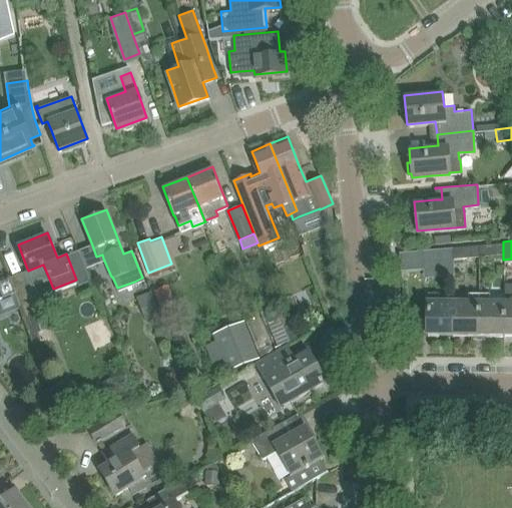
[(485,243),(486,254),(503,252),(503,241),(485,243)]
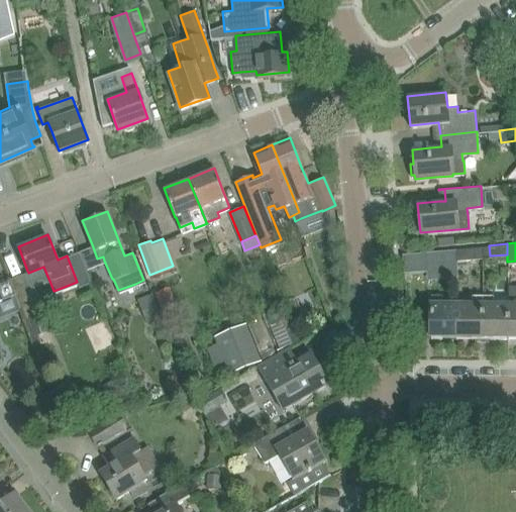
[(473,246),(455,247),(456,259),(474,258),(473,246)]
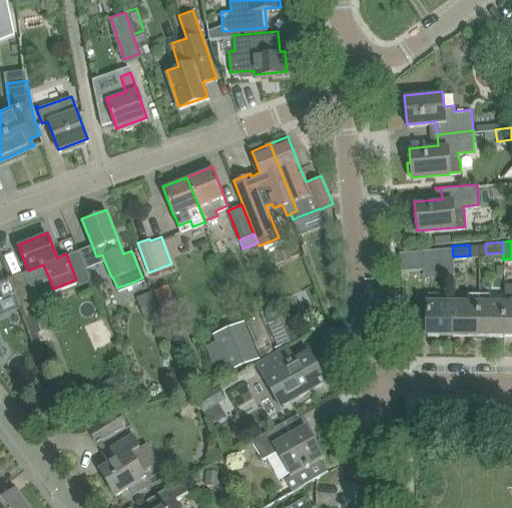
[(452,245),(421,248),(422,262),(453,259),(453,257),(452,245)]
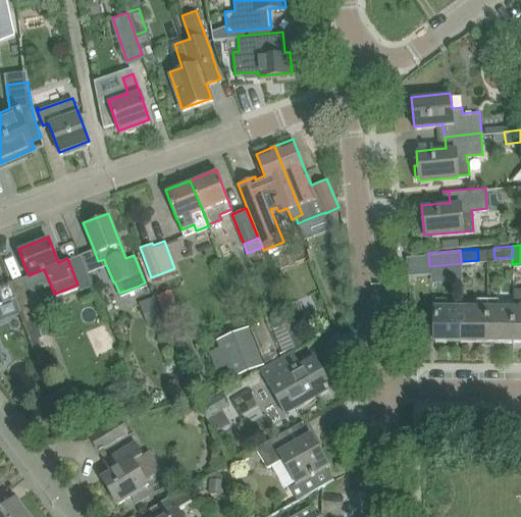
[(32,301),(21,275),(9,280),(9,281),(15,296),(24,319),(37,314),(32,301)]
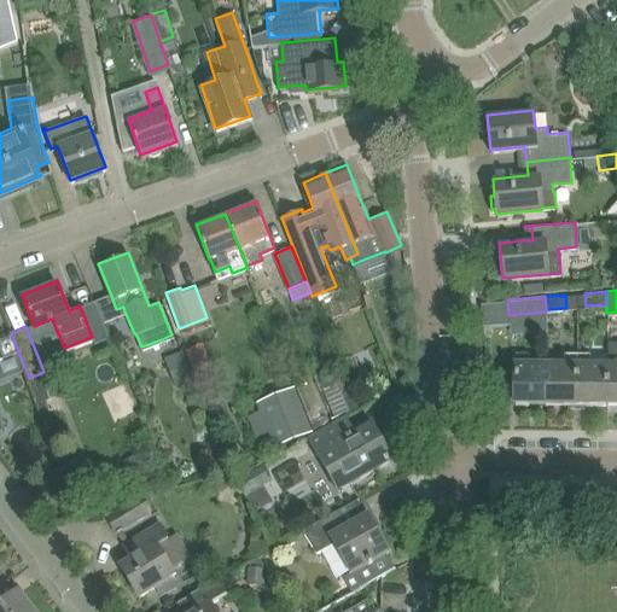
[(11,333),(0,337),(0,376),(23,367),(17,350),(11,333)]
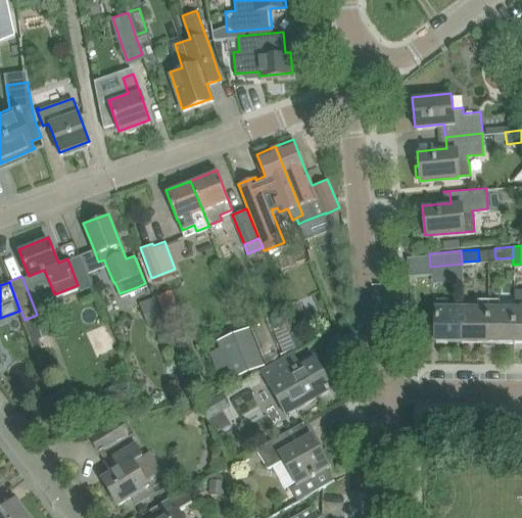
[(161,318),(153,295),(140,300),(148,323),(161,318)]
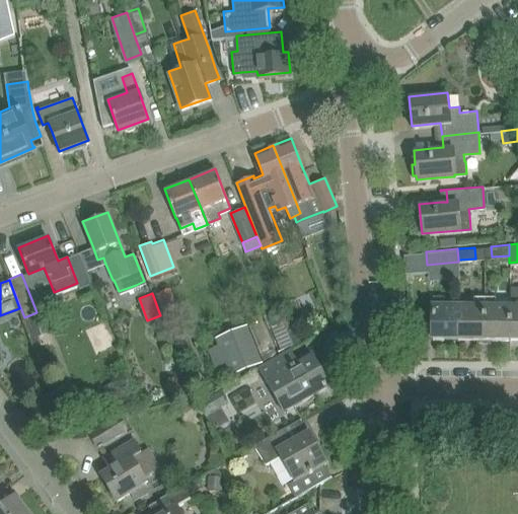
[(432,294),(432,338),(458,338),(458,305),(444,305),(444,294),(432,294)]
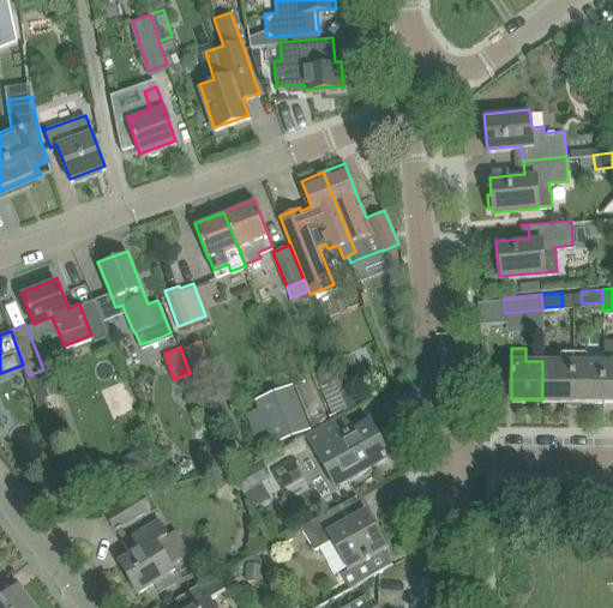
[(559,361),(542,361),(542,399),(571,399),(572,359),(572,349),(559,349),(559,361)]
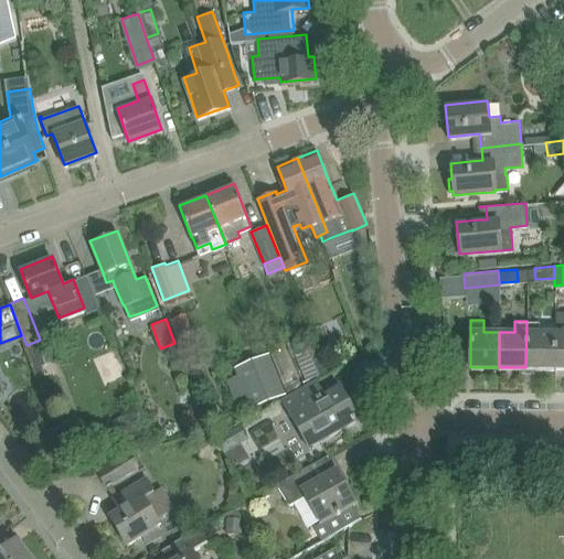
[(538,321),(527,321),(527,330),(525,367),(555,367),(554,332),(538,332),(538,321)]
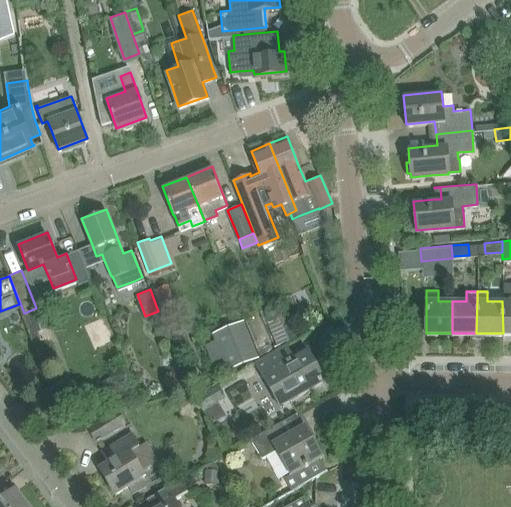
[(510,301),(502,301),(503,333),(510,333),(510,301)]
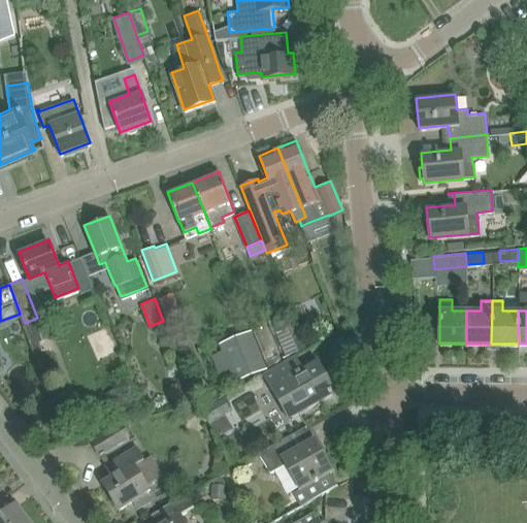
[(217,342),(233,382),(266,368),(250,328),(217,342)]
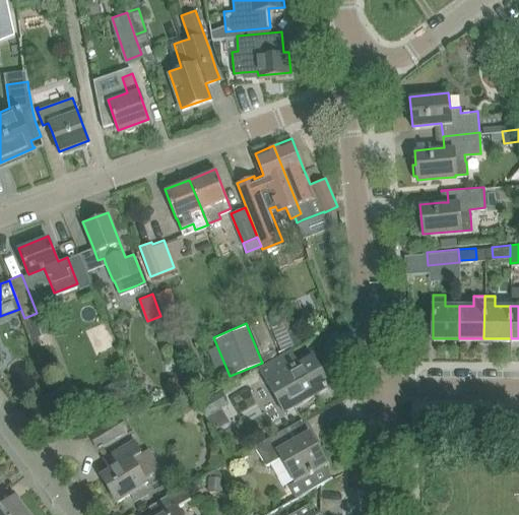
[(273,346),(260,352),(265,363),(277,356),(273,346)]
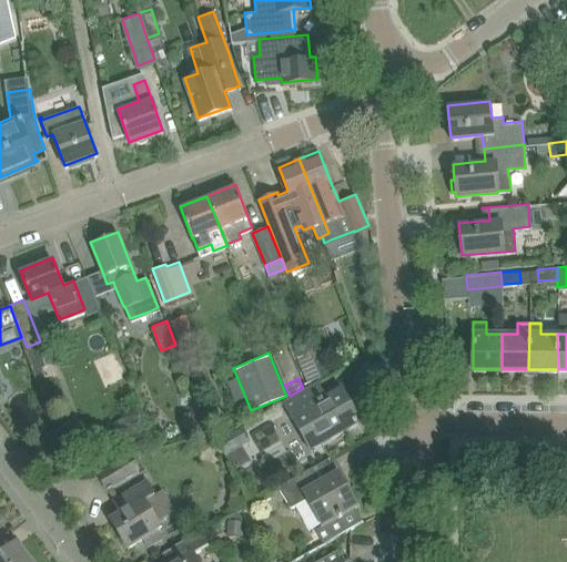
[(309,448),(321,440),(357,419),(338,385),(324,392),(317,380),(303,388),(290,396),(282,400),(309,448)]
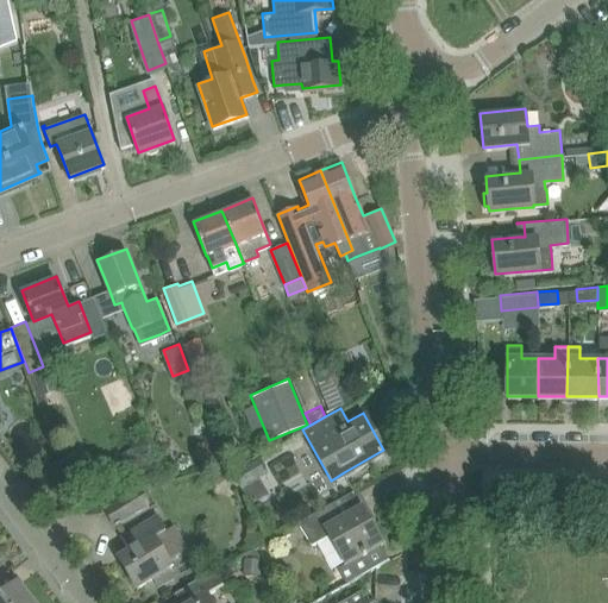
[(202,441),(190,450),(200,462),(212,452),(202,441)]
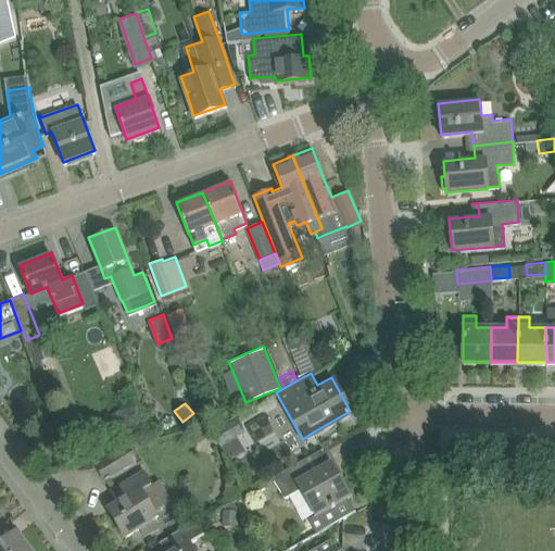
[(234,416),(212,429),(219,443),(222,441),(230,455),(244,448),(236,434),(242,430),(234,416)]
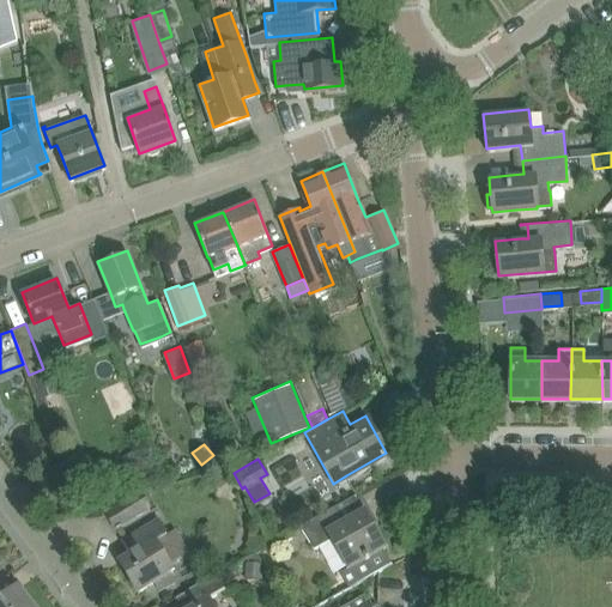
[(141,490),(105,511),(115,526),(120,522),(119,521),(150,503),(141,490)]
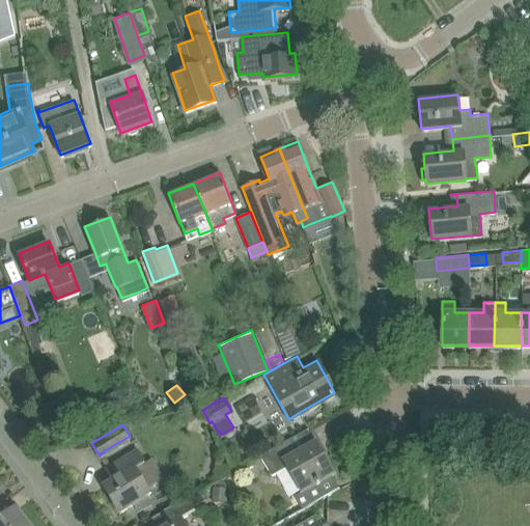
[(307,486),(331,472),(333,471),(315,440),(298,450),(289,436),(260,453),(272,473),(275,471),(288,496),(303,488),(304,490),(308,488),(307,486)]
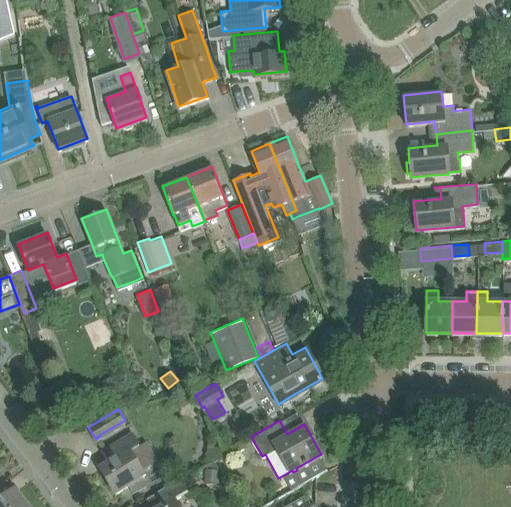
[(132,490),(142,484),(145,482),(141,476),(143,474),(140,469),(128,450),(138,444),(131,432),(119,439),(102,449),(109,461),(99,466),(114,492),(128,484),(132,490)]
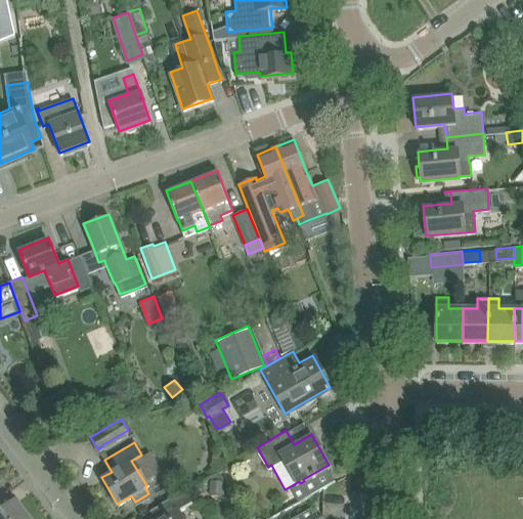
[(209,476),(208,492),(222,493),(223,477),(209,476)]
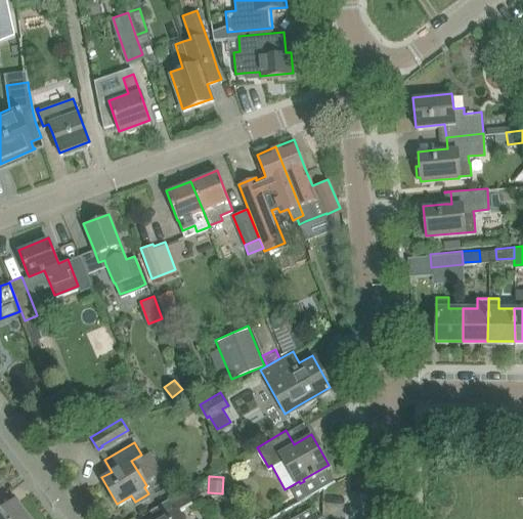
[(184,518),(179,508),(191,502),(183,487),(141,512),(142,513),(159,504),(165,515),(158,518),(184,518)]
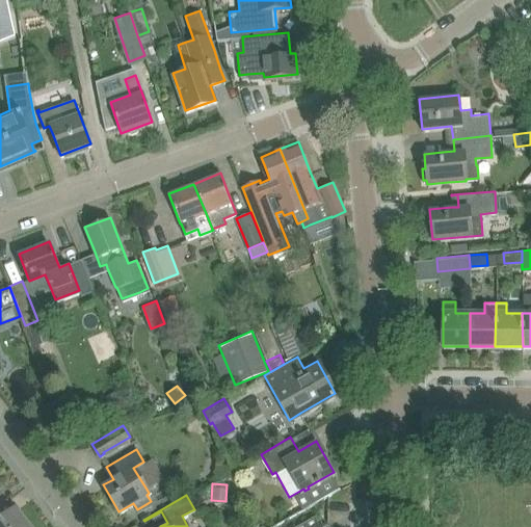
[(0,526),(29,526),(31,525),(32,526),(33,525),(18,505),(0,519),(0,526)]
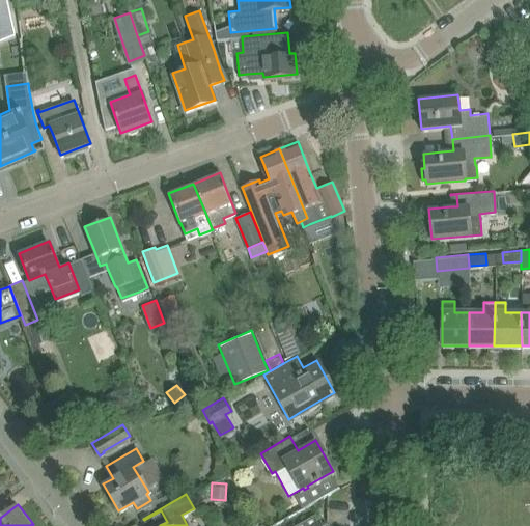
[(322,525),(315,513),(289,525),(322,525)]
